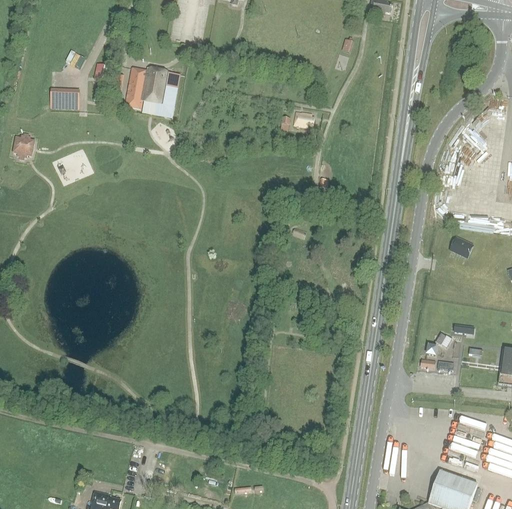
[(392,3),(387,2),(388,0),(372,0),(370,11),(385,14),(386,11),(391,12),(392,3)]
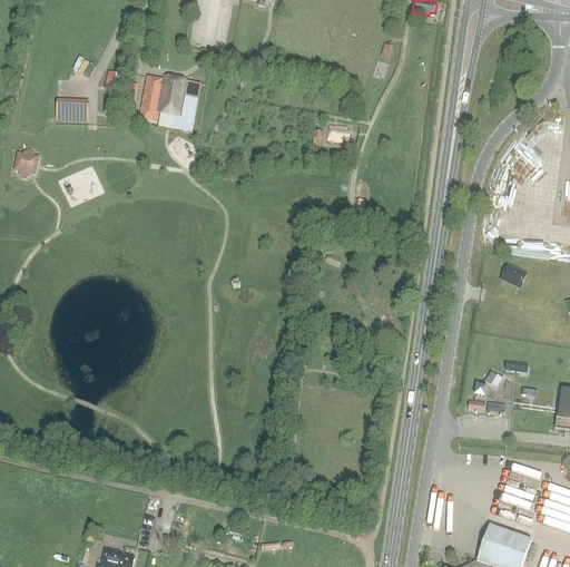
[(390,57),(393,44),(392,44),(393,41),(390,40),(389,42),(385,41),(382,55),(390,57)]
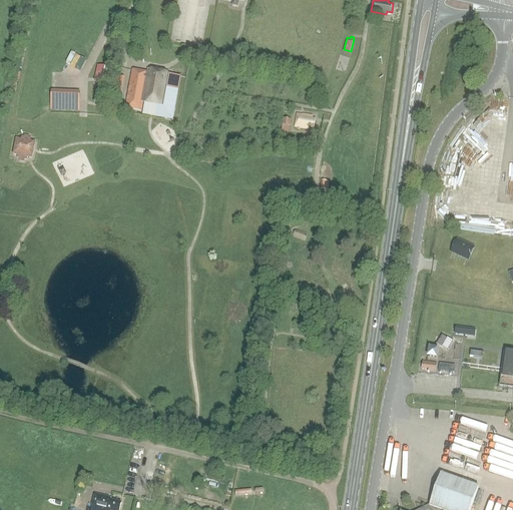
[(78,54),(74,63),(78,65),(82,56),(78,54)]
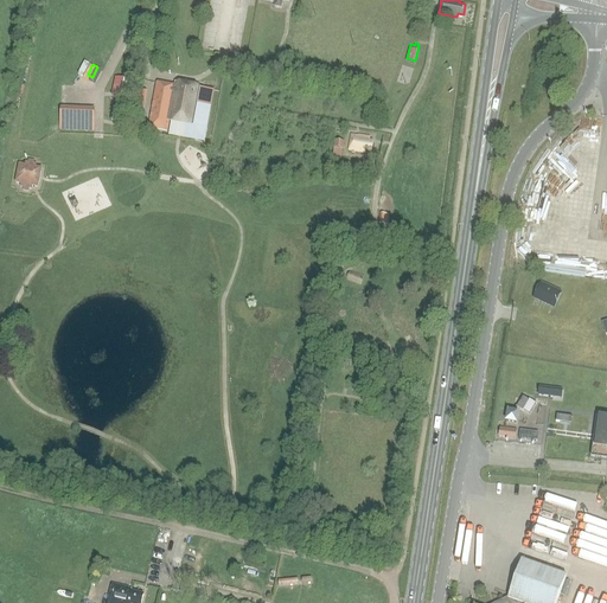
[(112,95),(127,97),(132,79),(116,76),(112,95)]
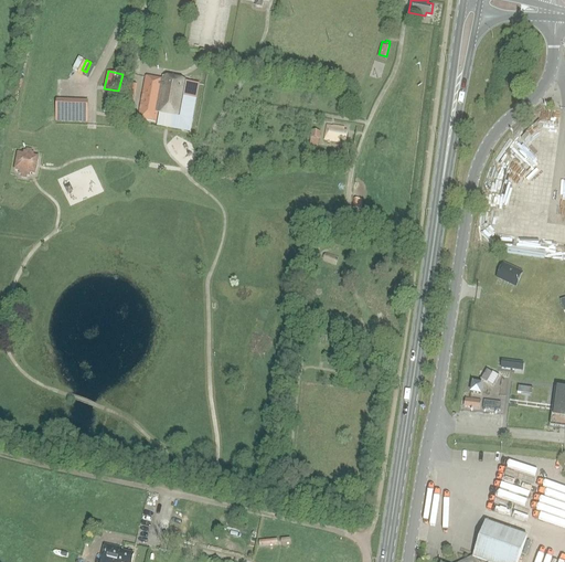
[(146,74),(138,116),(156,119),(157,110),(159,110),(180,114),(183,95),(195,97),(199,81),(187,78),(163,74),(162,77),(158,76),(158,78),(151,77),(151,75),(146,74)]
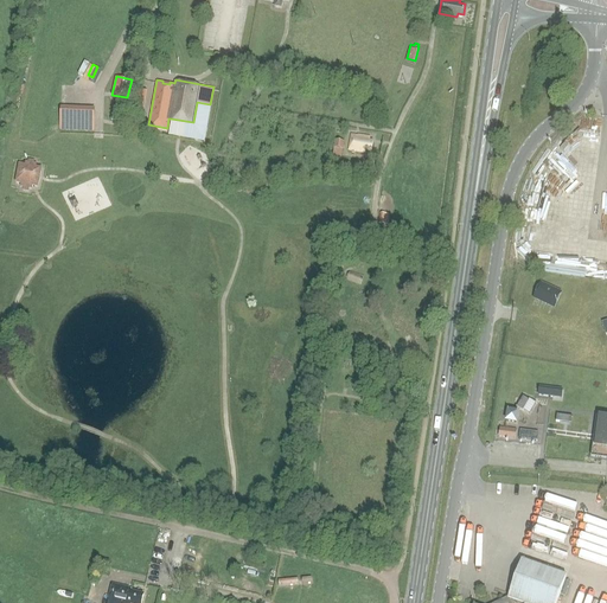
[(65,90),(89,91),(89,82),(66,82),(65,90)]
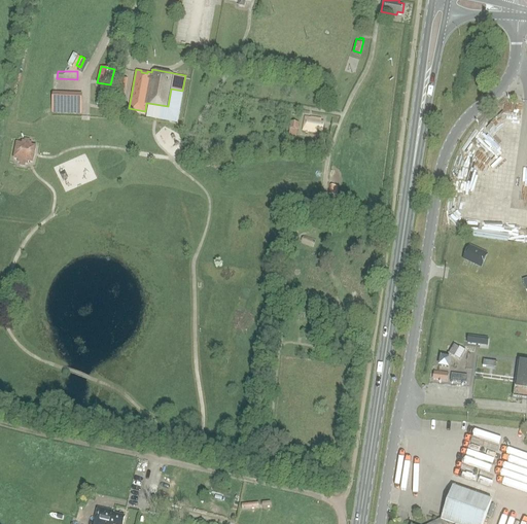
[(125,95),(127,76),(118,75),(116,95),(125,95)]
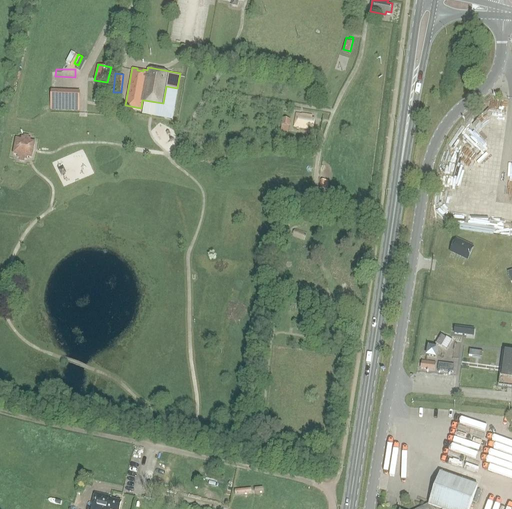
[(166,86),(163,103),(174,105),(177,88),(166,86)]
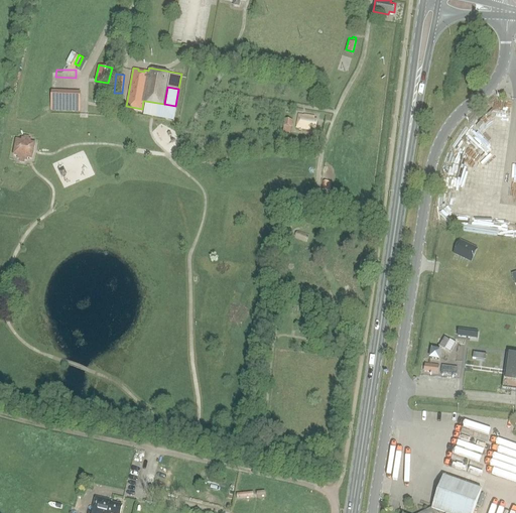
[(51,90),(51,103),(80,104),(80,91),(51,90)]
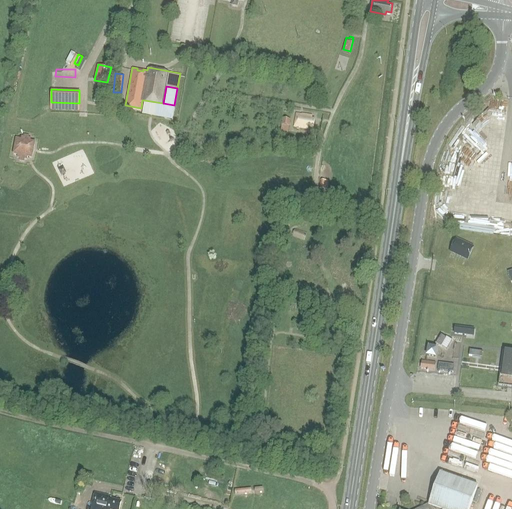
[(314,117),(311,117),(311,114),(296,111),(294,124),(307,126),(308,123),(313,124),(314,117)]
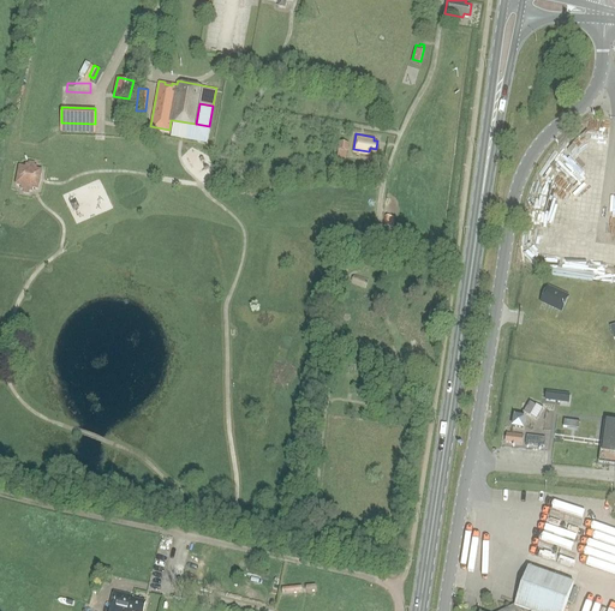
[(346,156),(348,139),(338,138),(336,155),(346,156)]
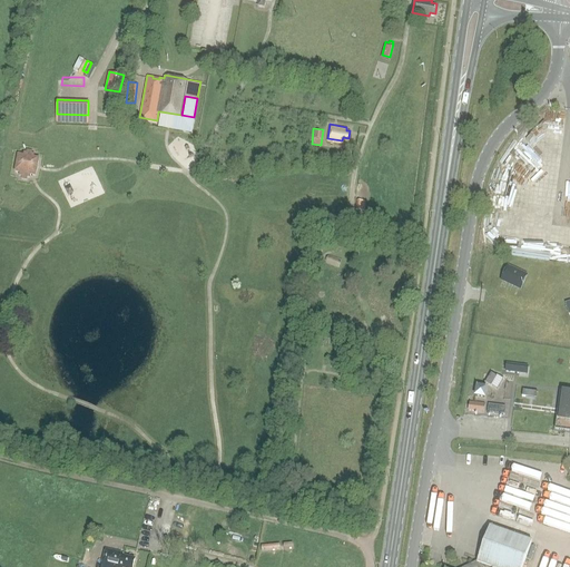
[(27,148),(27,150),(23,150),(23,153),(18,152),(15,169),(20,170),(19,173),(21,174),(21,176),(27,177),(27,175),(30,175),(30,172),(36,173),(39,156),(33,155),(35,152),(31,152),(32,149),(27,148)]
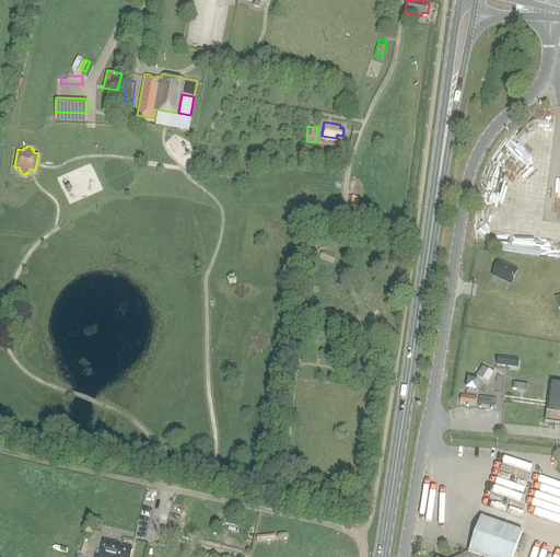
[(318,257),(333,262),(335,253),(322,248),(318,257)]
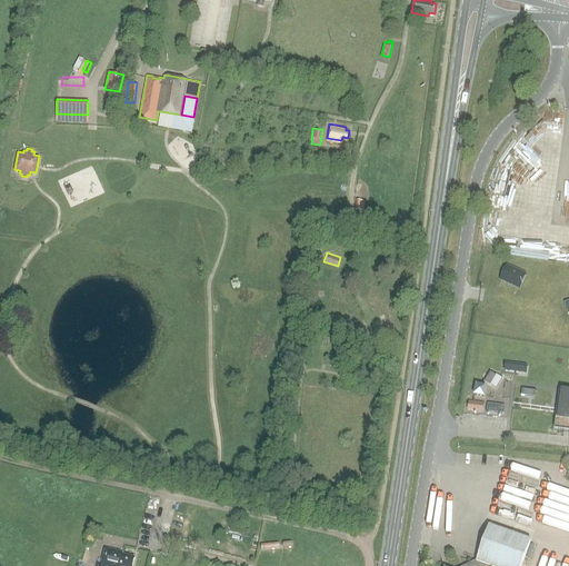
[(497,276),(518,286),(526,270),(505,260),(497,276)]
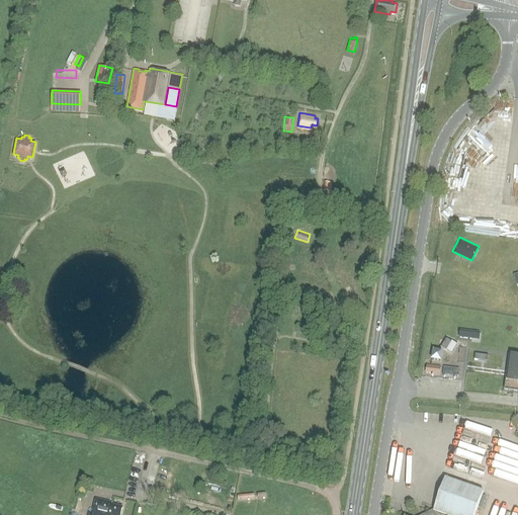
[(452,349),(455,340),(446,337),(443,346),(452,349)]
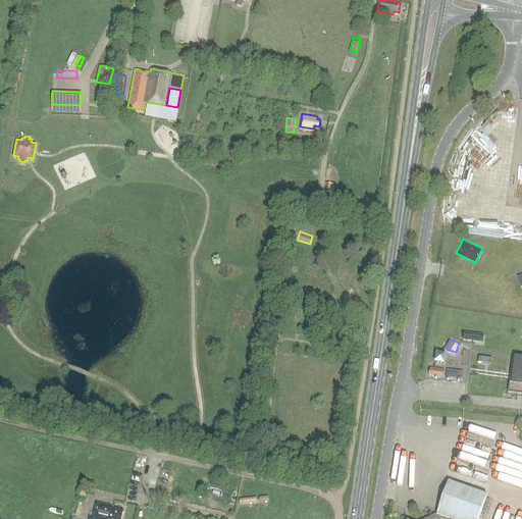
[(442,360),(444,350),(432,349),(431,359),(442,360)]
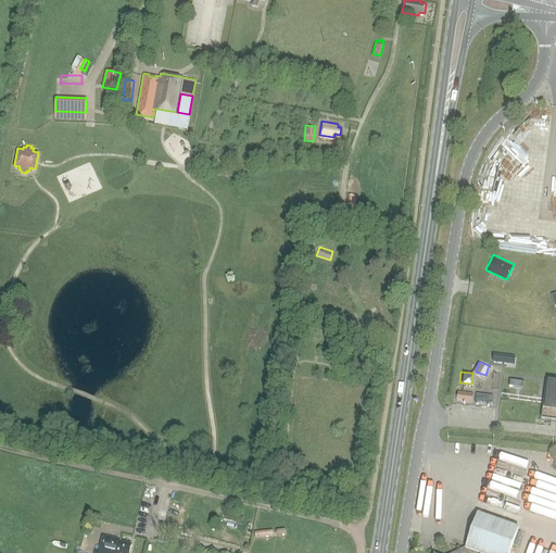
[(546,379),(541,416),(555,417),(555,379),(547,378),(547,379),(546,379)]
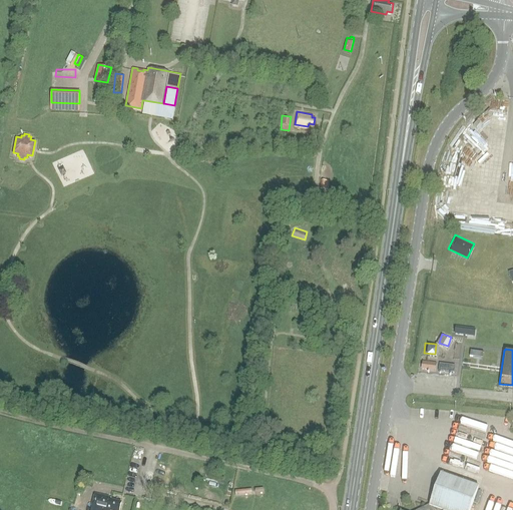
[(420,366),(434,369),(436,360),(422,357),(420,366)]
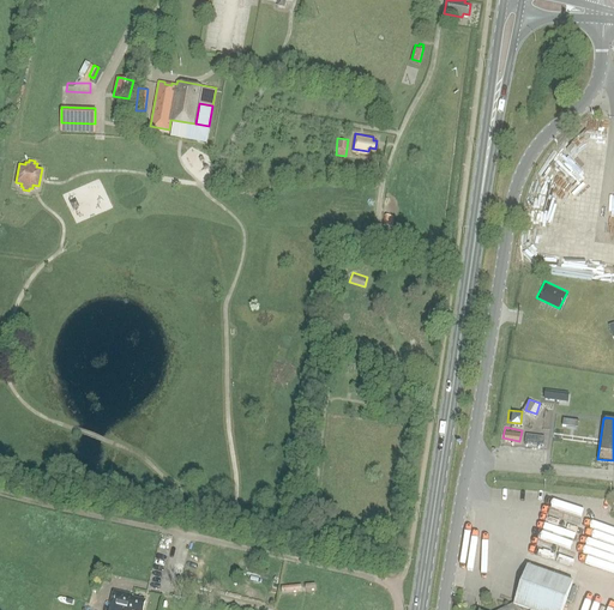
[(561,609),(573,579),(528,563),(517,591),(513,601),(492,609),(524,609),(527,607),(536,609),(561,609)]
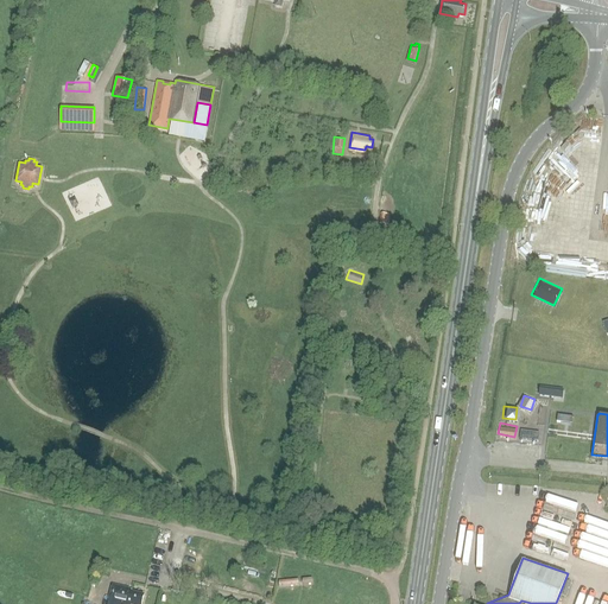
[(126,603),(130,603),(131,603),(138,603),(140,603),(144,592),(131,589),(132,586),(112,582),(106,603),(120,603),(126,603)]
